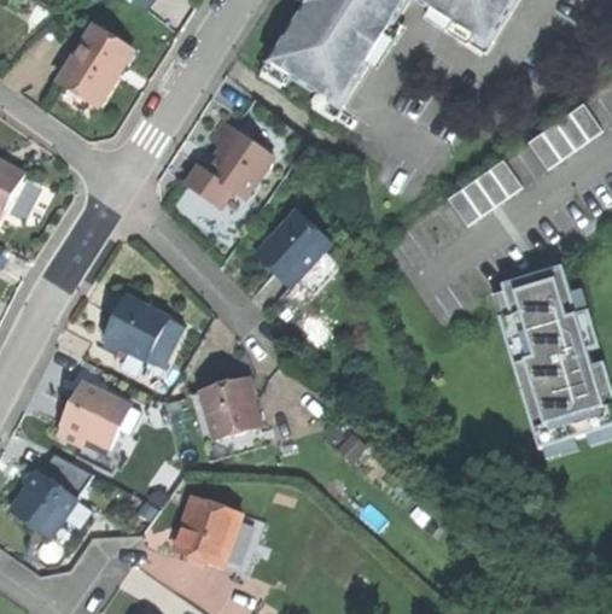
[(303,0),(266,59),(337,104),(402,0),(418,0),(455,23),(456,21),(487,39),(511,0),(303,0)]
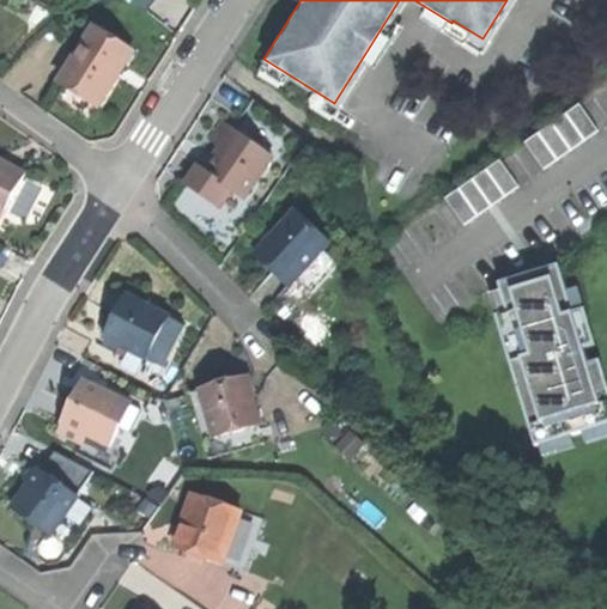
[(56,74),(95,98),(110,75),(126,49),(87,25),(56,74)]
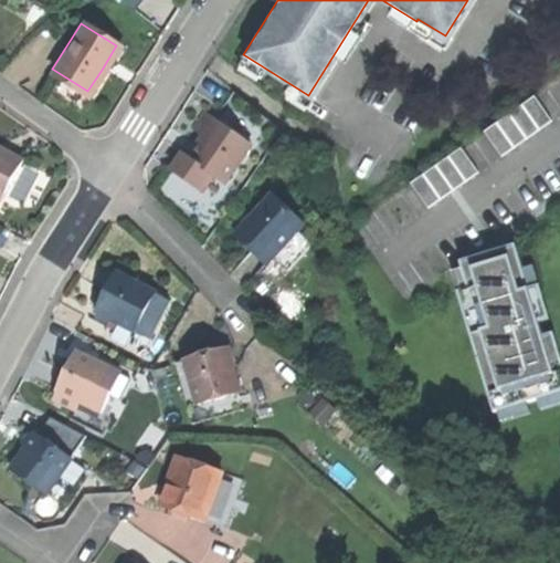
[(534,95),(481,131),(498,157),(551,122),(534,95)]
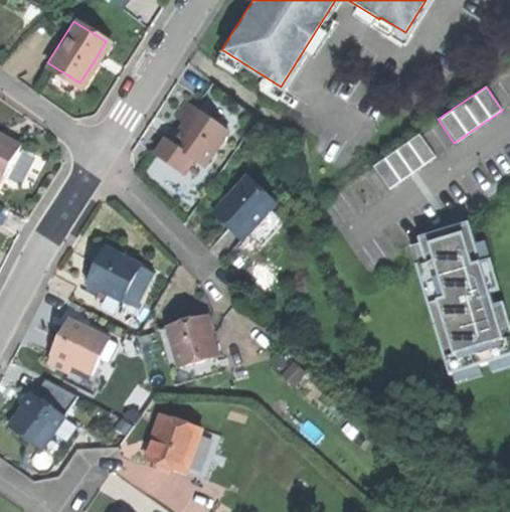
[(163,138),(153,154),(179,171),(188,156),(201,165),(225,130),(193,109),(181,128),(171,143),(163,138)]
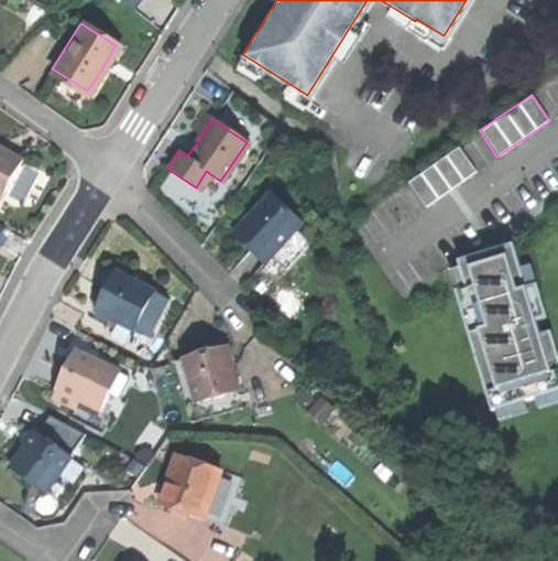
[(458,146),(406,181),(425,208),(477,172),(458,146)]
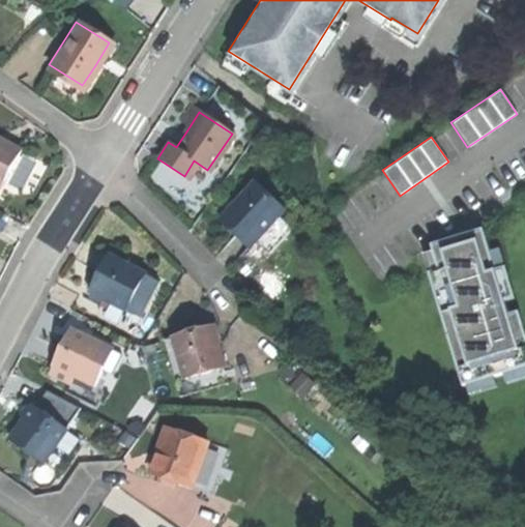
[(0,182),(8,167),(19,149),(0,139),(0,182)]
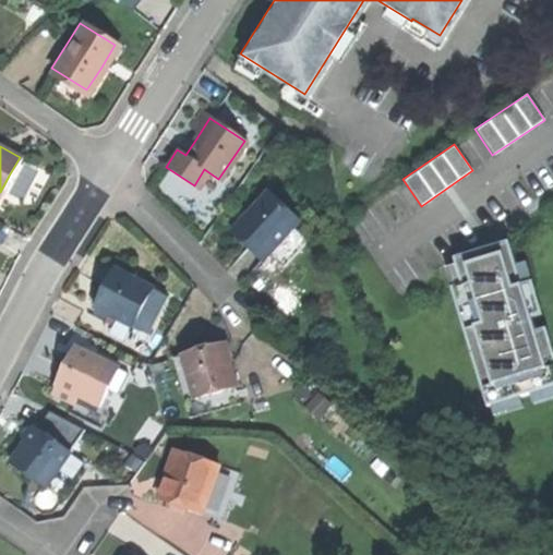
[(243,243),(260,258),(265,252),(290,226),(297,218),(266,190),(229,230),(243,243)]
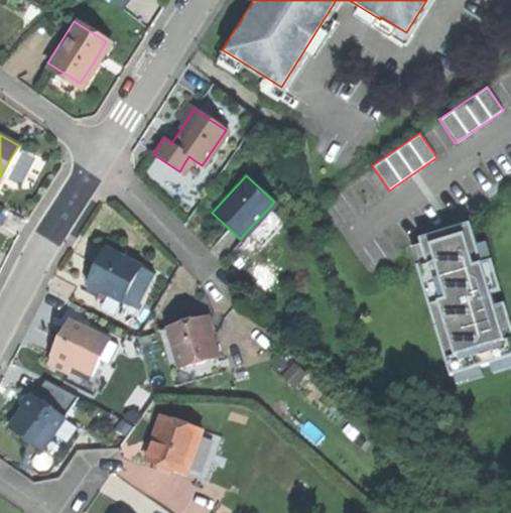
[(280,220),(268,209),(245,233),(258,245),(280,220)]
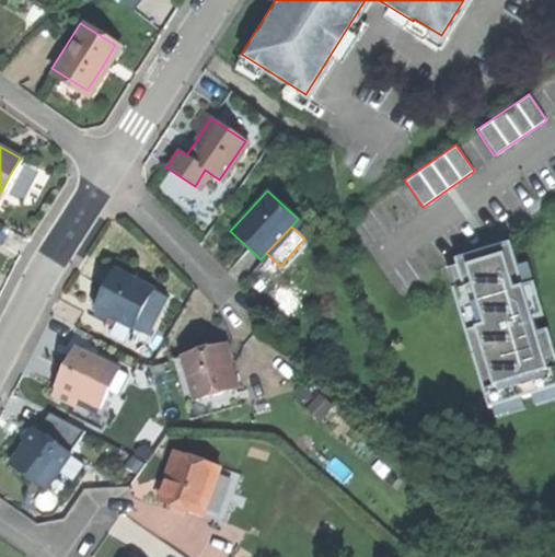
[(454,266),(444,268),(488,409),(554,389),(554,338),(531,259),(522,263),(515,239),(482,250),(452,258),(454,266)]
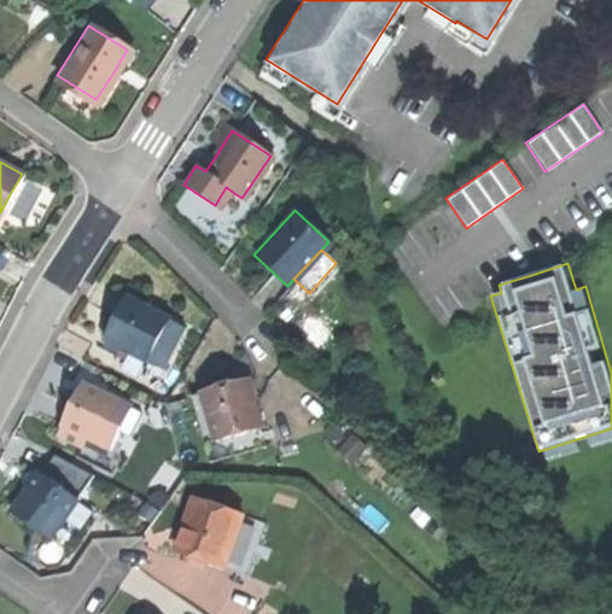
[(111,317),(100,338),(144,360),(165,317),(123,296),(111,317)]
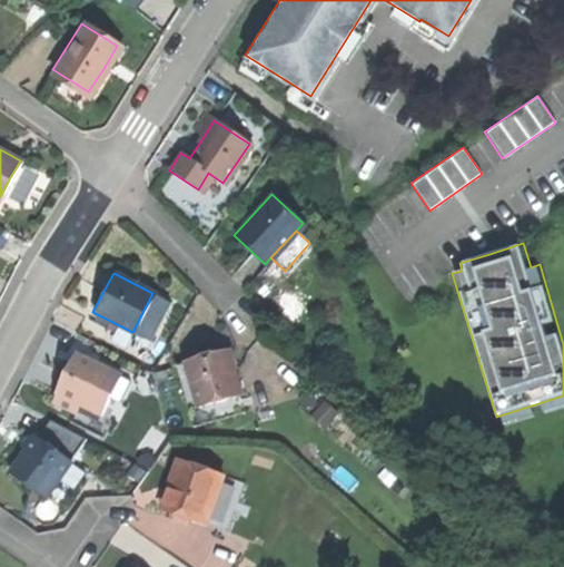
[(203,354),(184,360),(196,406),(237,394),(225,349),(203,354)]
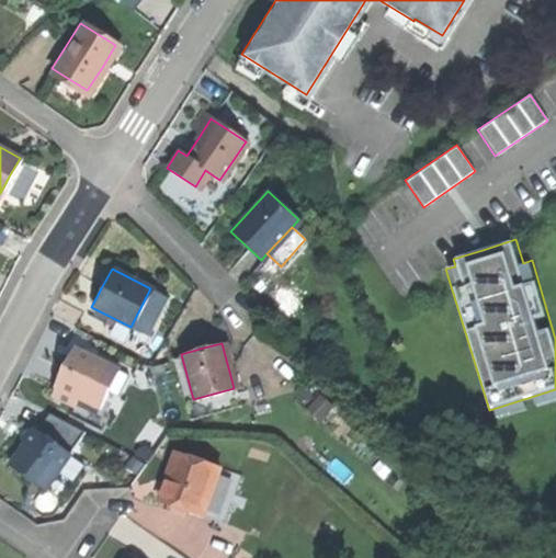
[(111,365),(71,346),(61,366),(53,385),(54,386),(49,394),(71,405),(75,397),(97,407),(106,388),(101,386),(111,365)]
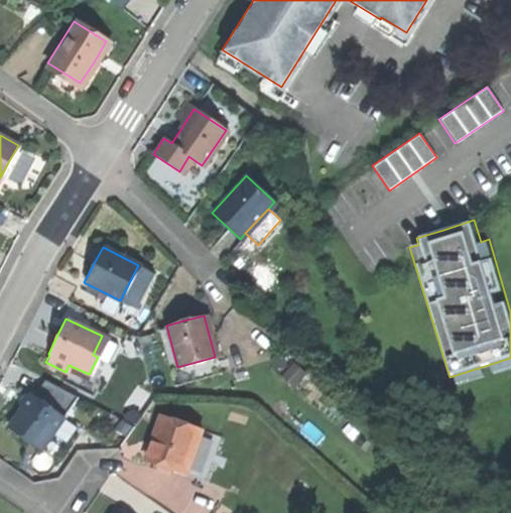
[(171,383),(181,381),(177,367),(166,326),(156,329),(171,383)]
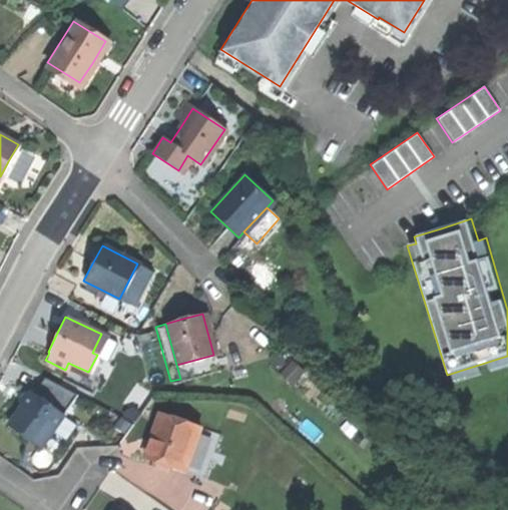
[(217,369),(213,355),(176,365),(180,379),(217,369)]
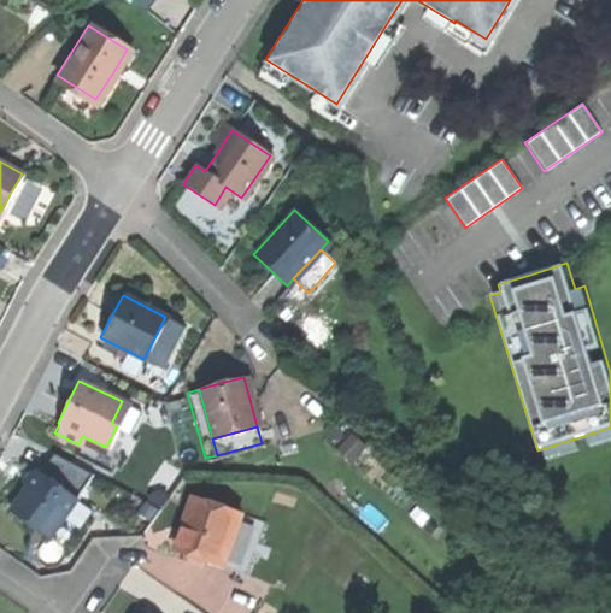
[(22,489),(7,510),(47,537),(75,497),(35,470),(22,489)]
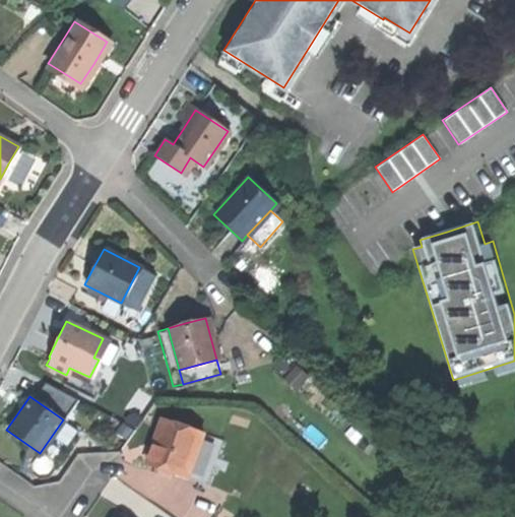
[(200,432),(161,418),(151,445),(154,446),(150,457),(147,456),(145,462),(185,476),(200,432)]
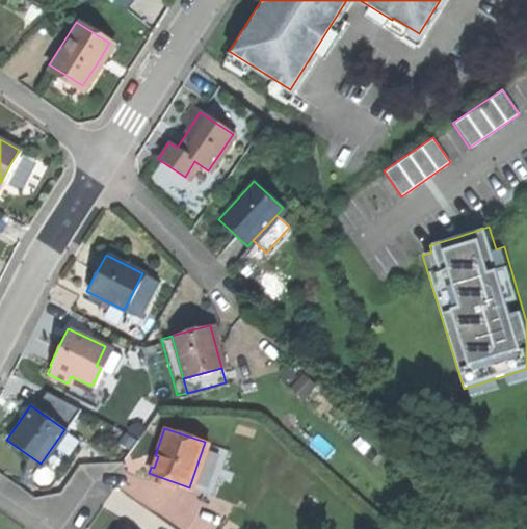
[(216,446),(205,442),(189,487),(201,492),(216,446)]
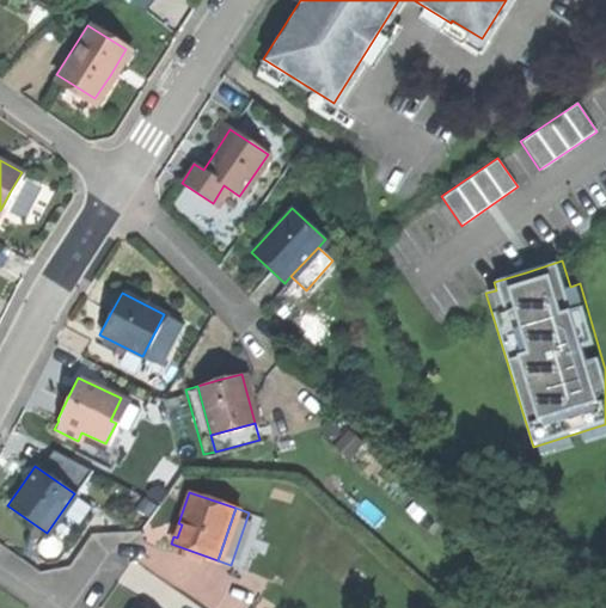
[(261,516),(249,513),(231,565),(243,569),(261,516)]
